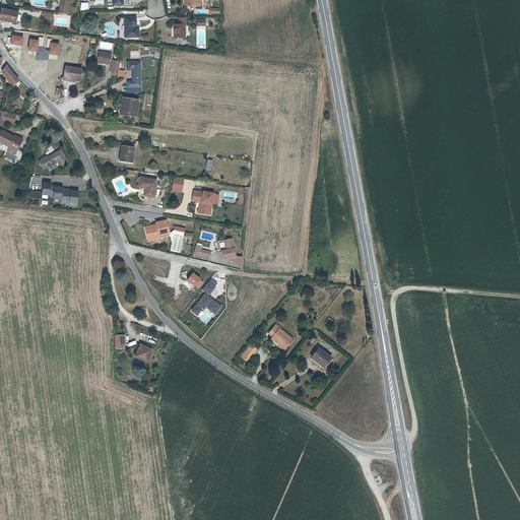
[(66,0),(59,0),(57,13),(65,14),(66,0)]
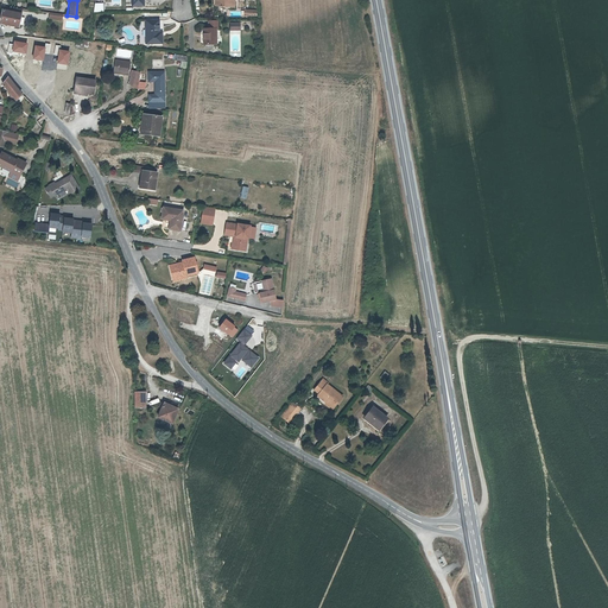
[(2,10),(4,7),(2,7),(0,7),(0,23),(0,24),(19,27),(20,14),(2,10)]
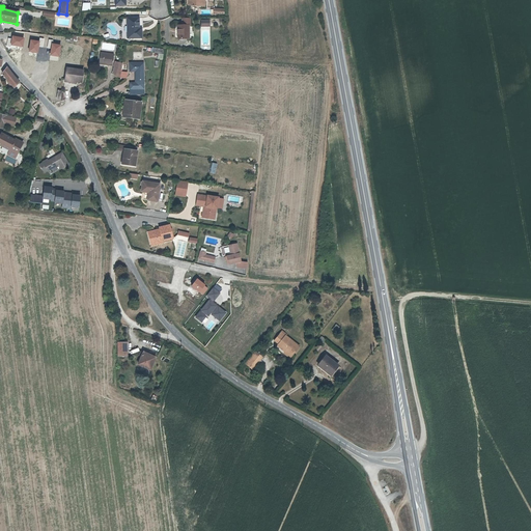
[(139,19),(128,19),(127,39),(141,39),(141,31),(138,31),(139,19)]
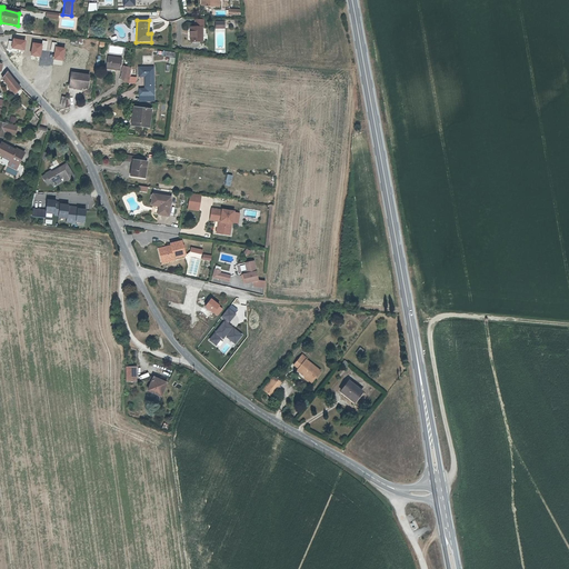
[(202,43),(202,28),(196,28),(191,28),(191,42),(202,43)]
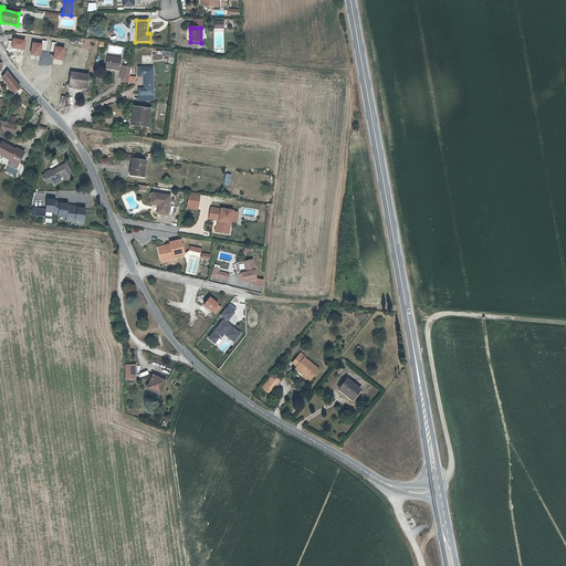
[(17,33),(16,40),(20,40),(19,54),(14,54),(14,62),(33,64),(34,51),(39,51),(40,37),(39,37),(17,33)]
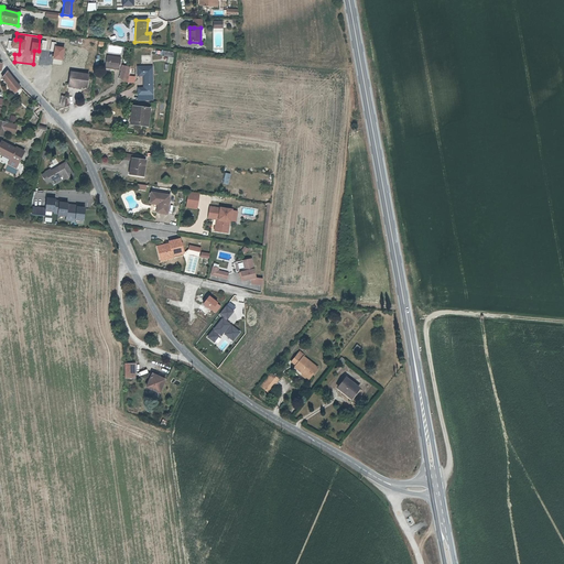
[(105,57),(102,69),(116,72),(118,60),(105,57)]
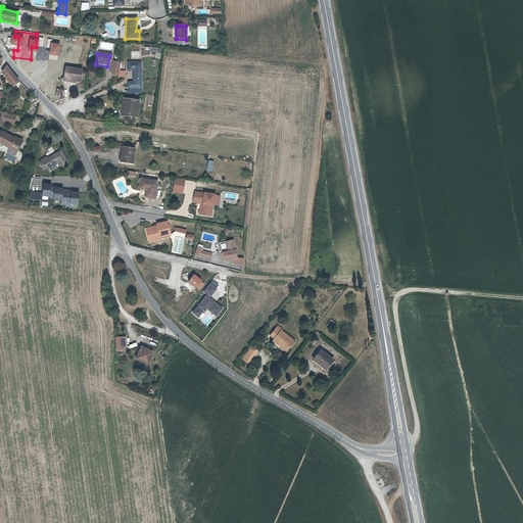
[(130,84),(125,84),(125,90),(138,89),(138,63),(125,63),(125,72),(131,72),(130,84)]
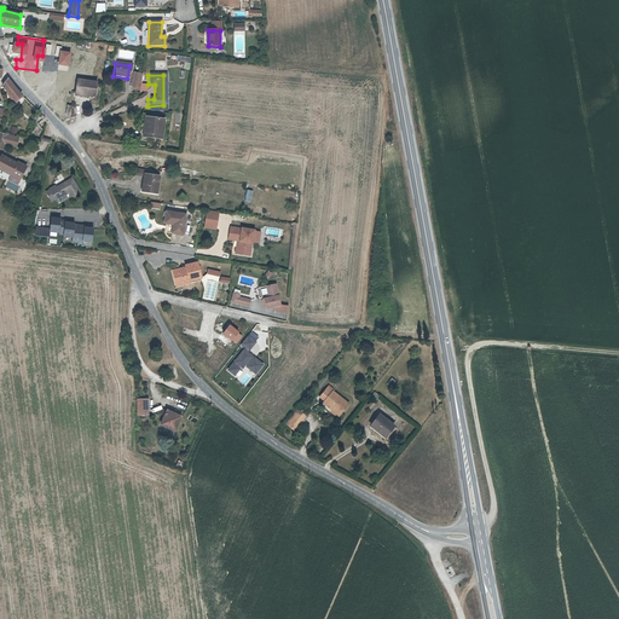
[(17,102),(23,94),(22,93),(21,92),(19,91),(17,88),(13,85),(11,81),(11,80),(9,77),(3,85),(17,102)]
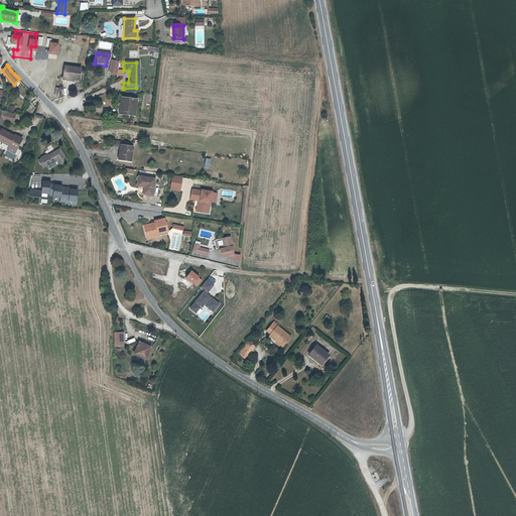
[(62,68),(60,81),(70,82),(70,81),(76,81),(78,70),(62,68)]
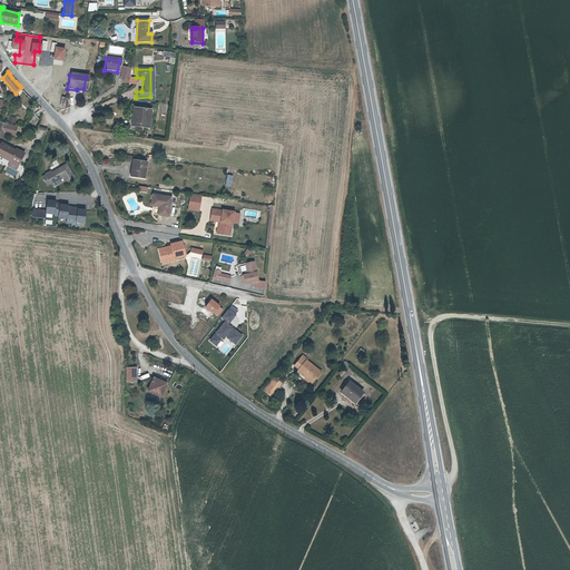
[(130,107),(128,125),(145,127),(147,109),(130,107)]
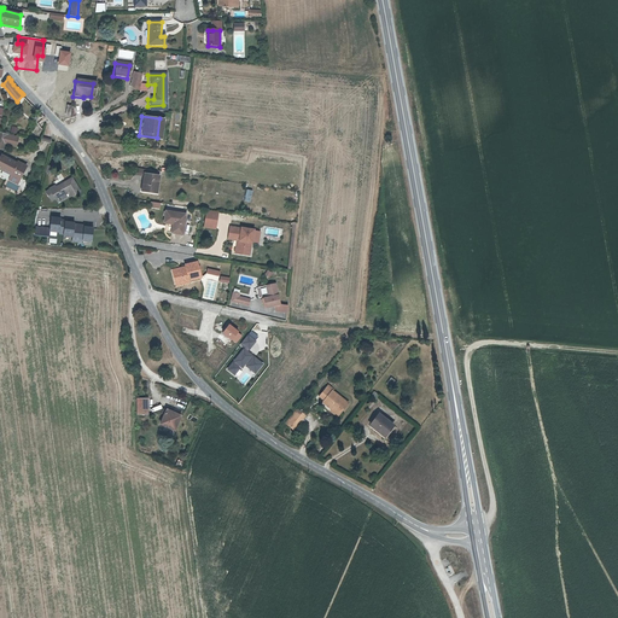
[(1,155),(0,157),(0,168),(11,175),(12,173),(21,176),(25,165),(18,161),(17,163),(1,155)]
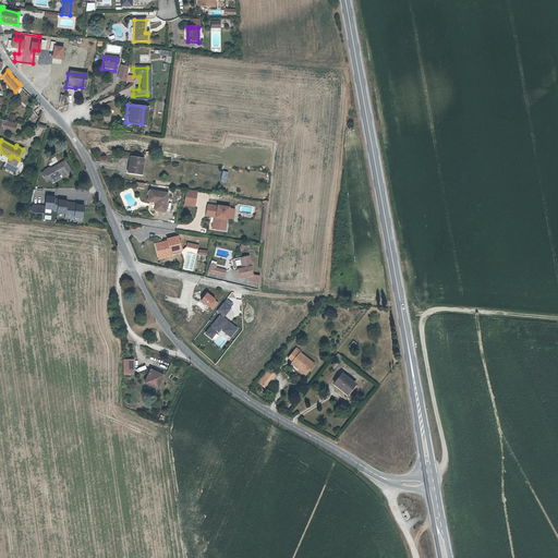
[(142,164),(143,154),(128,153),(128,157),(126,164),(128,164),(128,172),(140,174),(142,164)]
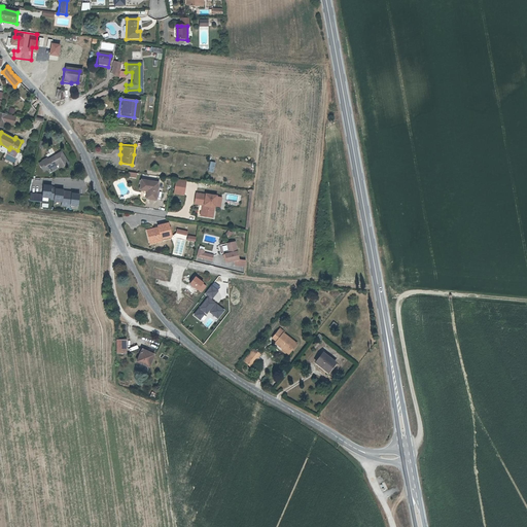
[(18,150),(10,147),(8,152),(14,155),(18,150)]
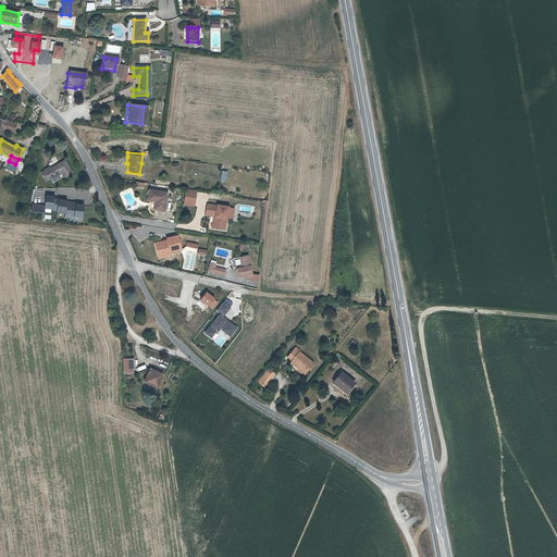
[(60,171),(63,175),(71,172),(64,160),(51,168),(49,165),(44,169),(48,177),(60,171)]
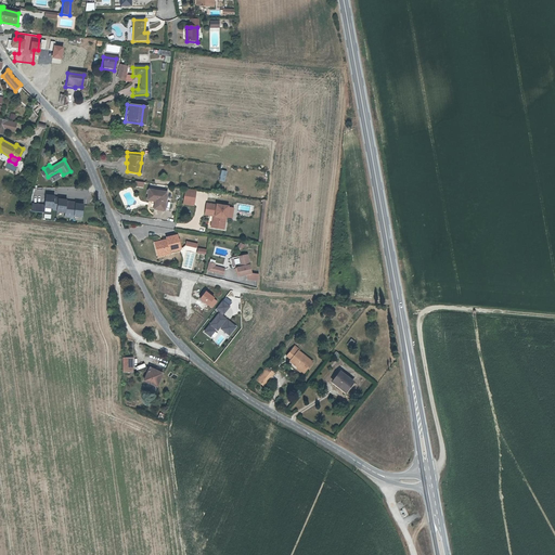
[(4,168),(14,171),(16,167),(7,163),(4,168)]
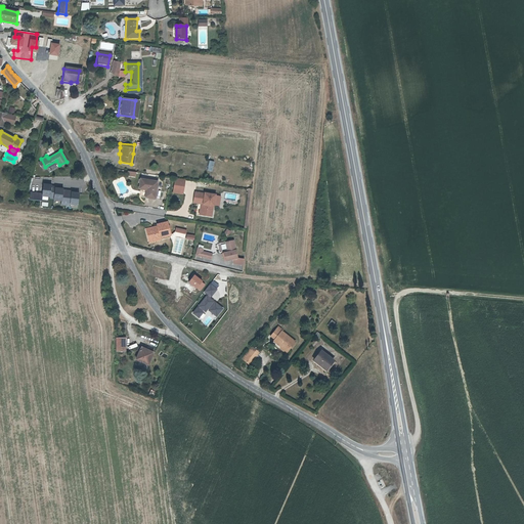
[(157,180),(139,178),(137,187),(140,188),(139,195),(154,198),(157,180)]
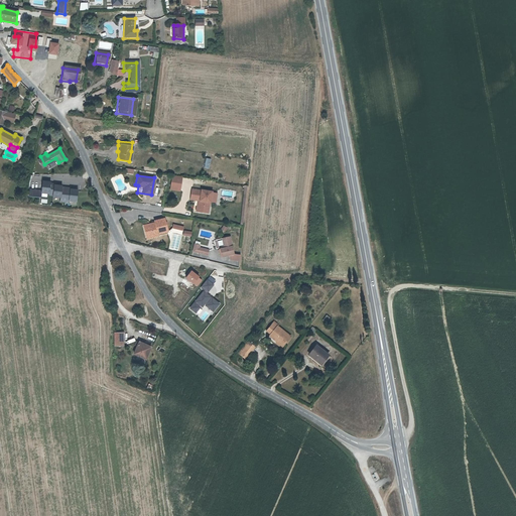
[(180,179),(171,178),(170,185),(179,186),(180,179)]
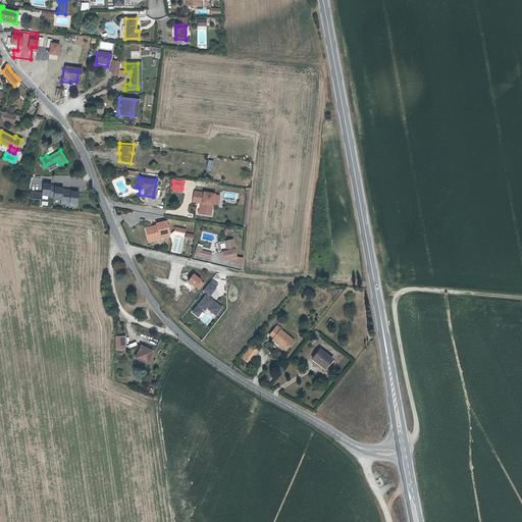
[(28,191),(25,198),(38,200),(40,193),(28,191)]
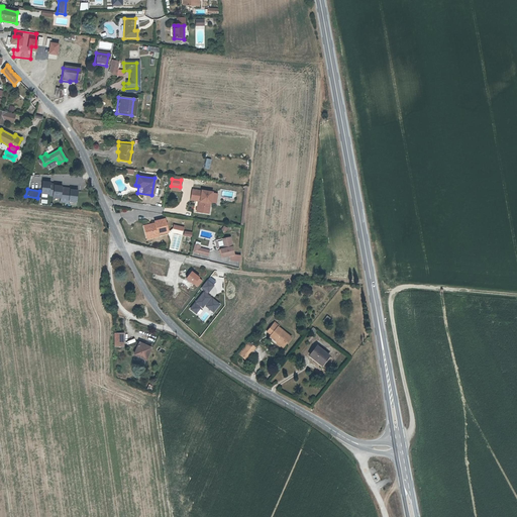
[(193,190),(192,197),(200,199),(199,211),(209,213),(210,203),(212,203),(213,192),(203,190),(202,192),(193,190)]
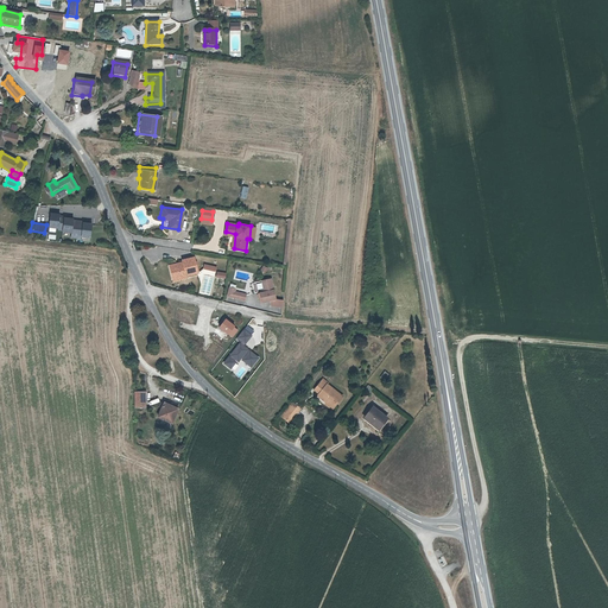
[(235,234),(226,232),(225,235),(233,236),(230,248),(234,248),(235,234)]
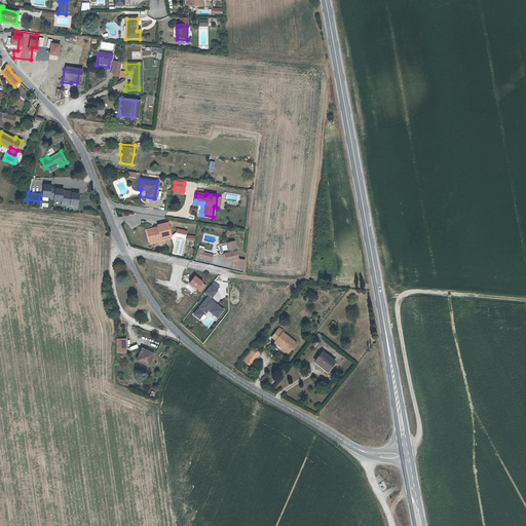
[(164,235),(173,233),(170,221),(160,224),(161,226),(155,227),(155,225),(148,227),(152,238),(157,237),(158,239),(164,237),(164,235)]
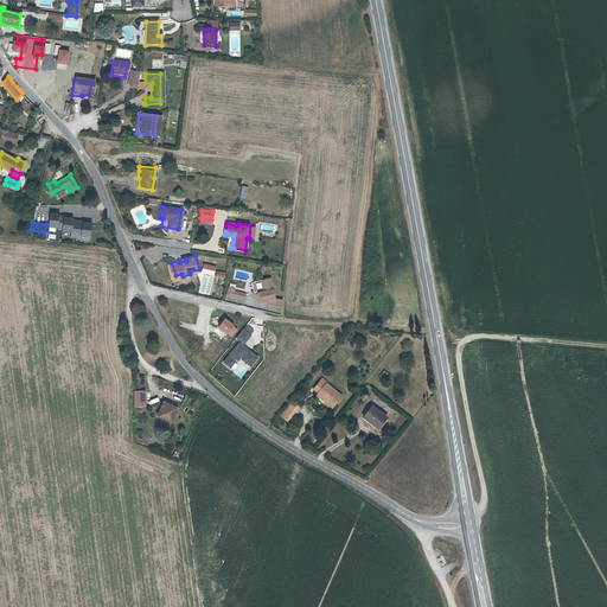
[(264,292),(260,293),(259,293),(260,302),(270,300),(275,299),(272,279),(262,281),(264,292)]
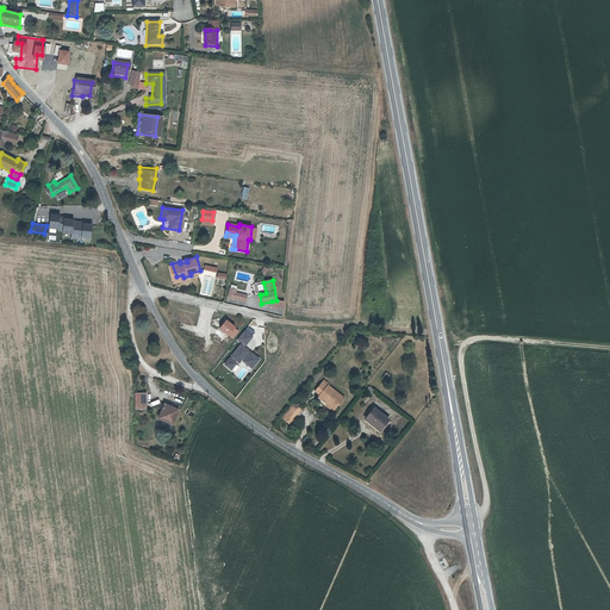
[(237,299),(238,293),(236,292),(236,290),(230,288),(229,297),(237,299)]
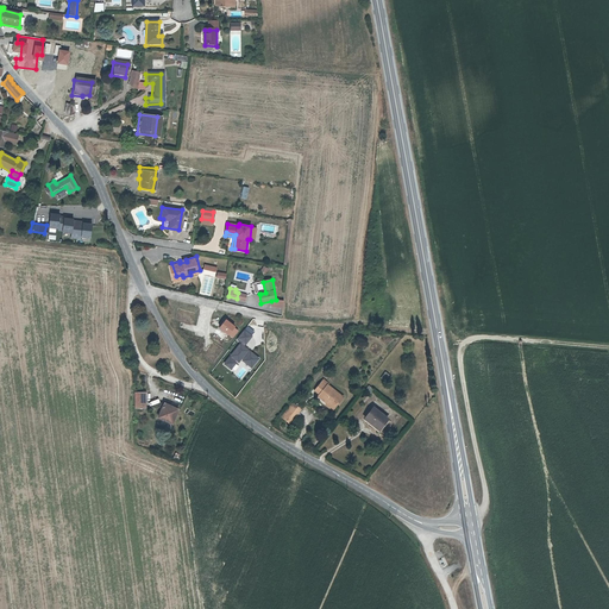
[(239,341),(223,365),(236,375),(242,366),(250,372),(259,358),(244,346),(252,336),(244,330),(236,339),(239,341)]
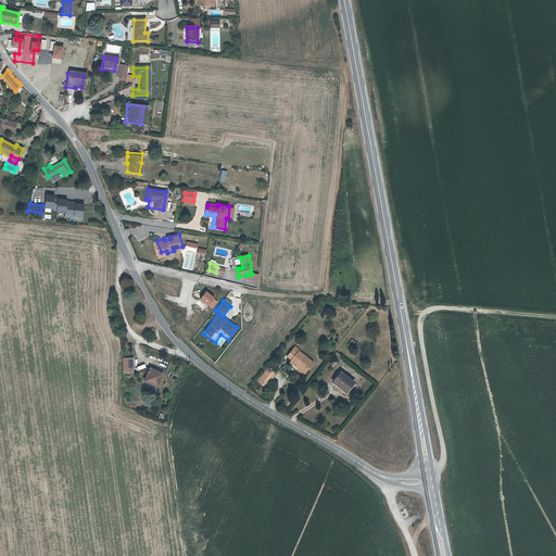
[(352,349),(356,342),(352,339),(348,345),(352,349)]
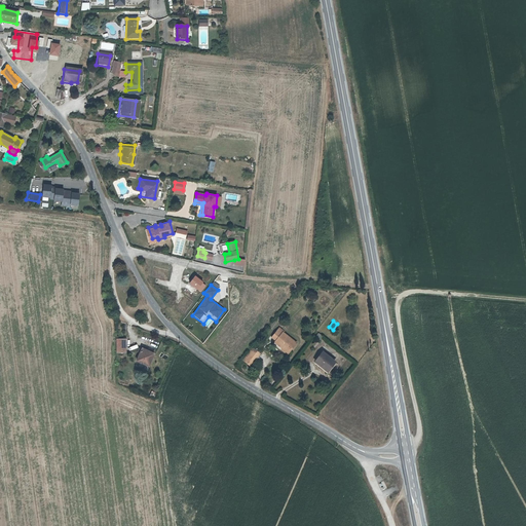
[(287,354),(290,351),(295,343),(283,333),(284,331),(278,328),(271,337),(276,340),(274,342),(283,348),(282,350),(287,354)]
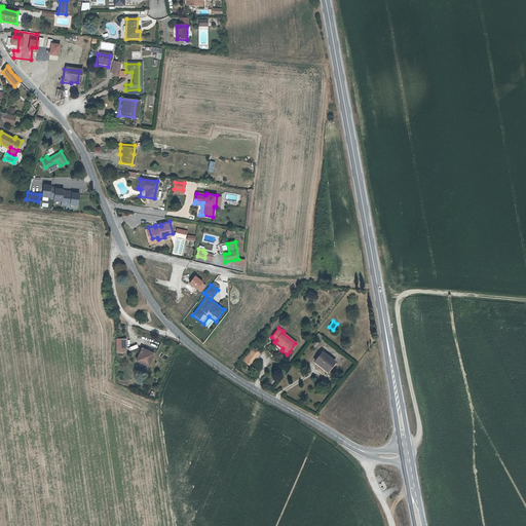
[(126,339),(117,339),(118,352),(126,351),(126,339)]
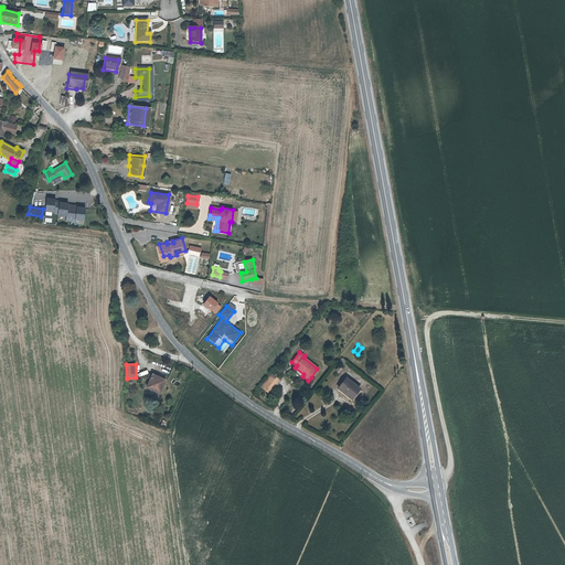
[(166,380),(159,376),(158,379),(152,375),(148,386),(160,392),(166,380)]
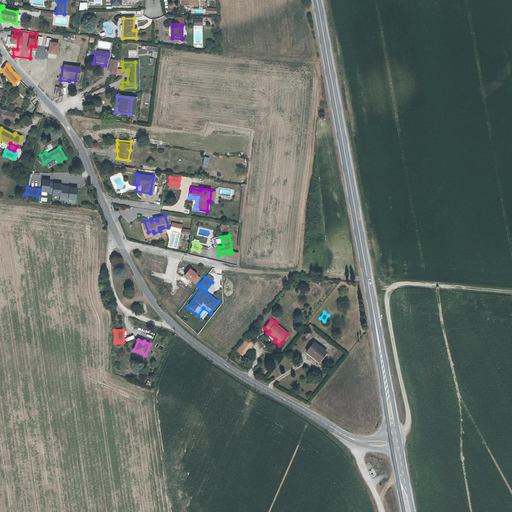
[(249,354),(248,353),(246,352),(252,344),(247,340),(237,352),(246,359),(249,354)]
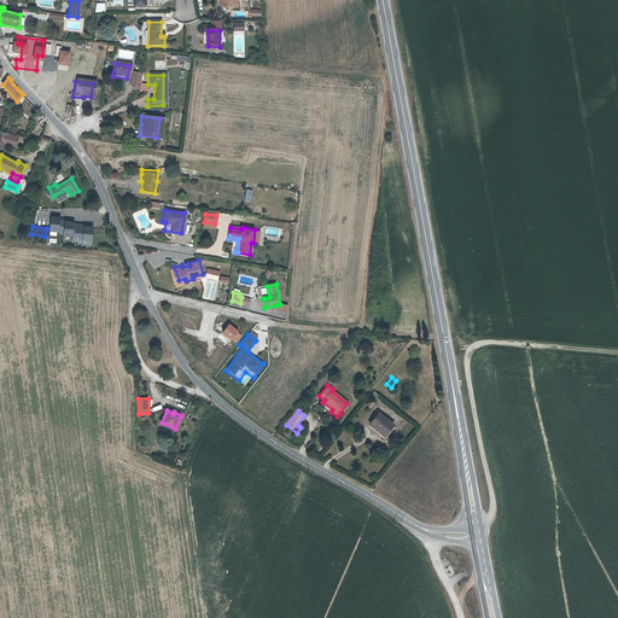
[(379,414),(371,425),(385,437),(392,426),(379,414)]
